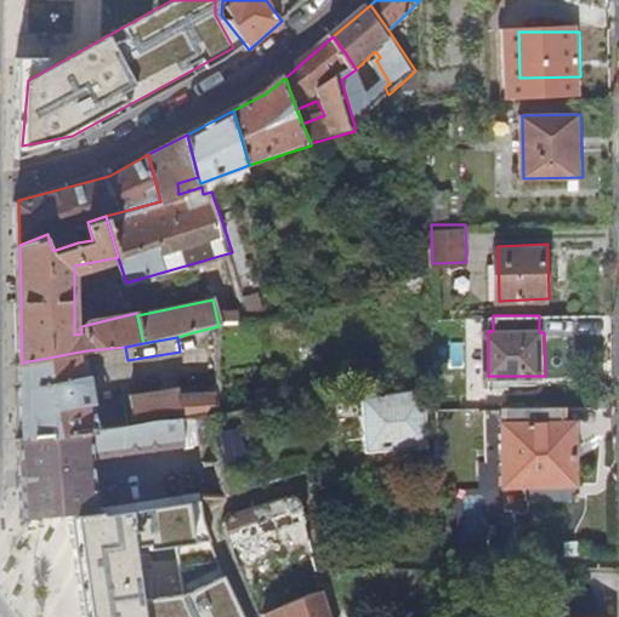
[(86,350),(22,363),(24,438),(185,418),(211,415),(220,413),(217,392),(187,396),(174,398),(174,392),(126,396),(128,420),(115,420),(115,417),(87,420),(86,350)]
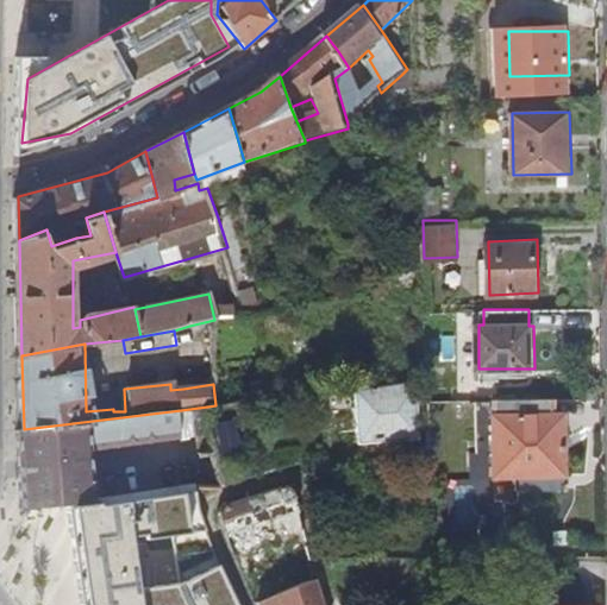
[(216,384),(218,405),(275,399),(271,377),(216,384)]
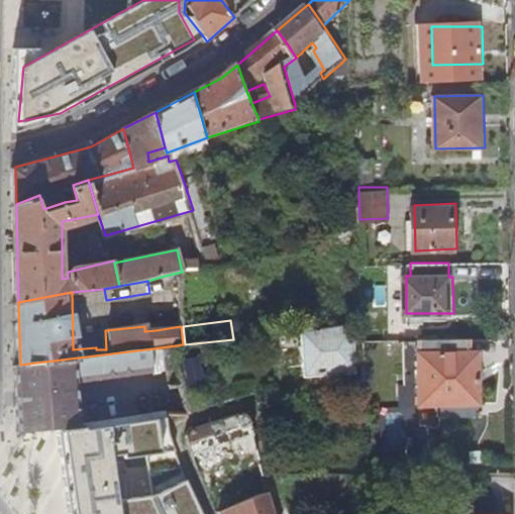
[(367,370),(366,354),(356,355),(353,324),(297,331),(298,349),(304,348),(307,376),(367,370)]
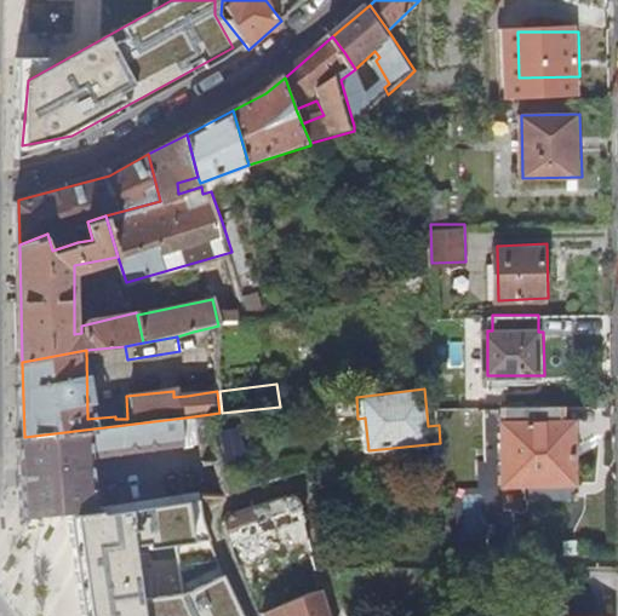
[(109,392),(109,408),(119,407),(118,392),(109,392)]
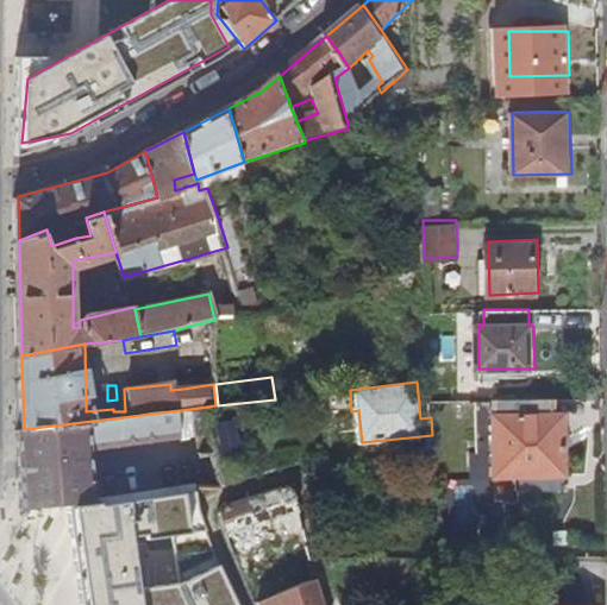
[(351,411),(350,390),(321,394),(324,417),(352,415),(351,411)]
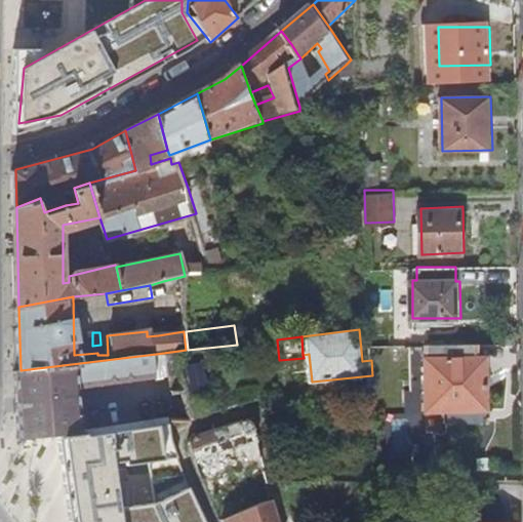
[(156,354),(158,364),(180,362),(178,351),(156,354)]
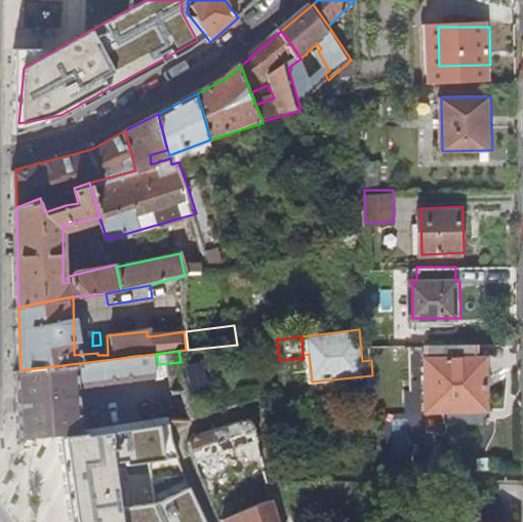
[(84,430),(82,416),(80,384),(160,377),(158,364),(156,354),(21,370),(17,371),(21,438),(57,435),(59,435),(84,430)]
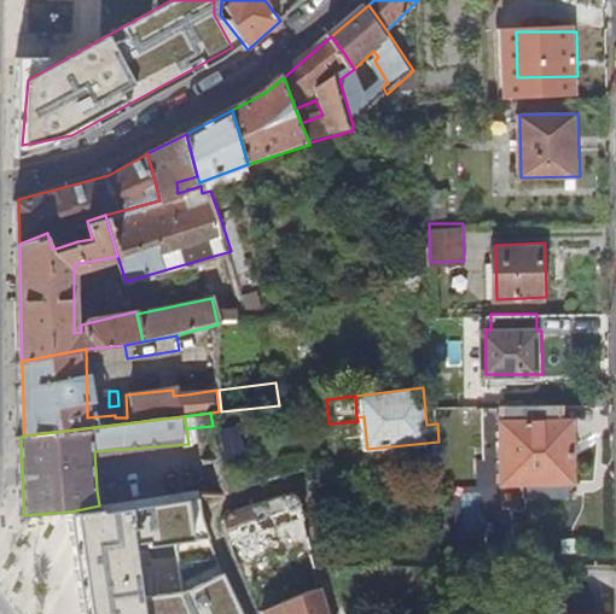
[(577,419),(504,417),(503,478),(575,479),(577,419)]
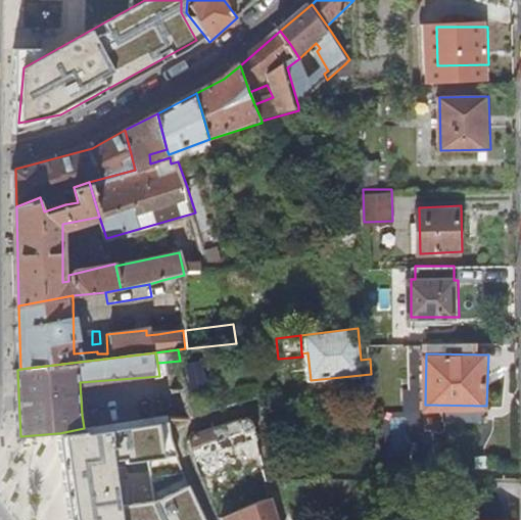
[(188,416),(199,414),(195,379),(184,381),(185,392),(188,416)]
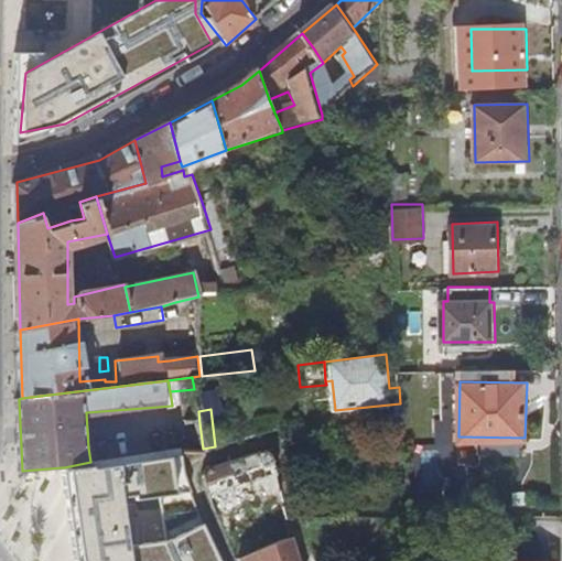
[(175,437),(88,448),(90,462),(159,454),(183,451),(203,449),(200,423),(174,427),(175,437)]
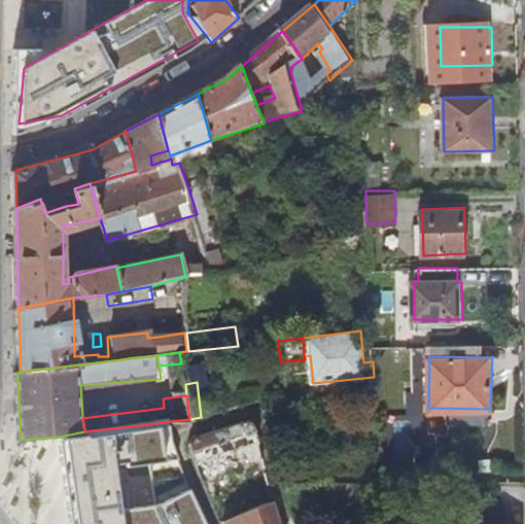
[(194,462),(260,441),(255,418),(187,441),(194,462)]
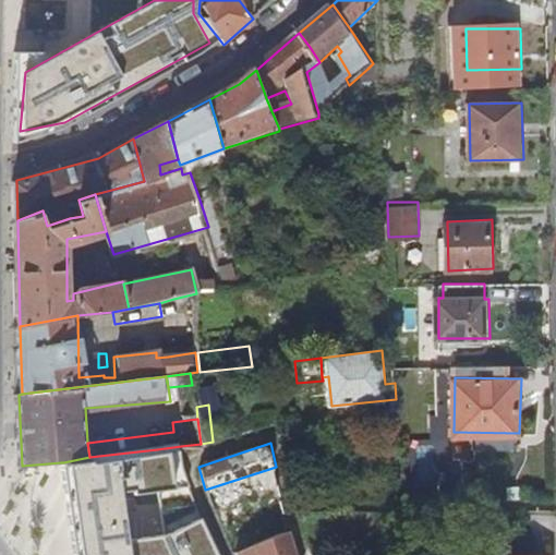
[(89,457),(63,462),(68,501),(118,493),(149,496),(159,493),(189,483),(185,465),(181,446),(157,449),(89,457)]
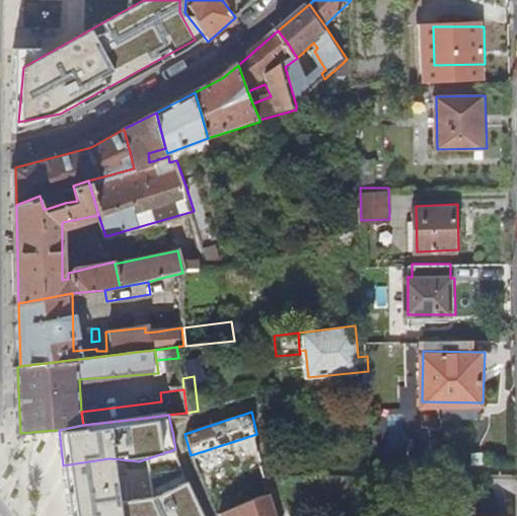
[(183,473),(175,449),(148,458),(139,461),(109,458),(63,465),(68,501),(112,487),(129,481),(138,502),(146,499),(172,490),(189,485),(183,473)]
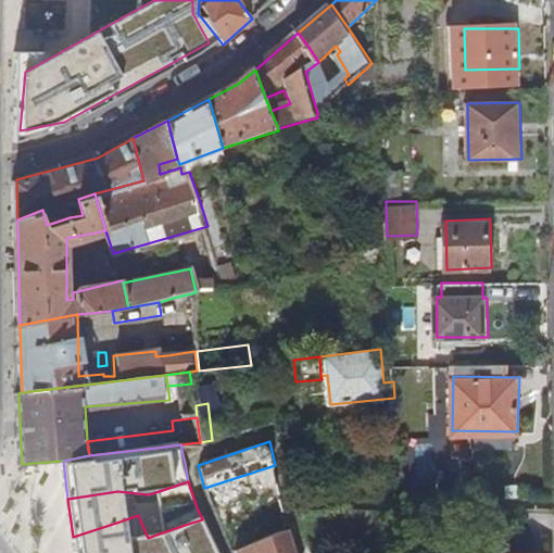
[(148,538),(138,515),(120,522),(73,537),(75,552),(164,552),(156,535),(148,538)]
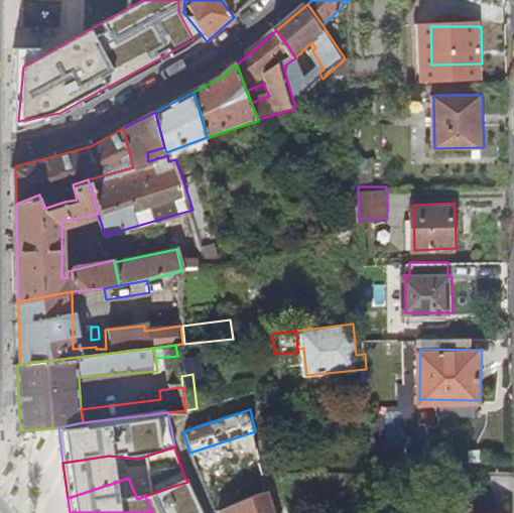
[(171,487),(145,496),(152,512),(202,512),(187,482),(171,487)]
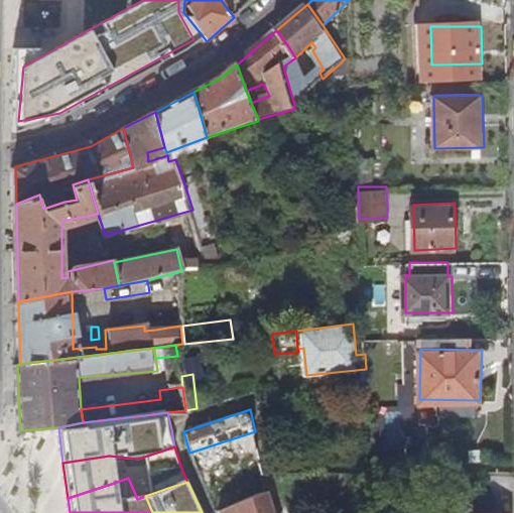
[(273,512),(264,492),(217,512),(273,512)]
